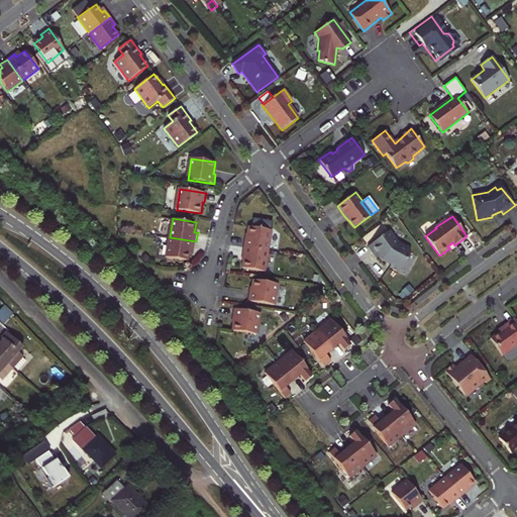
[(243,247),(268,251),(271,230),(250,227),(248,235),(248,239),(244,238),(243,247)]
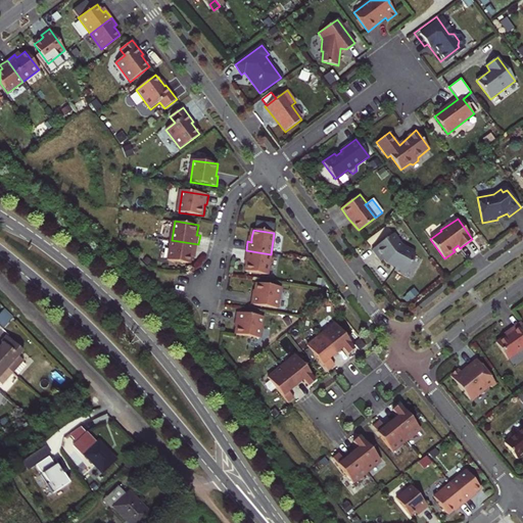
[(393,234),(372,250),(381,262),(383,259),(386,264),(395,268),(393,271),(403,276),(415,255),(414,251),(401,245),(393,234)]
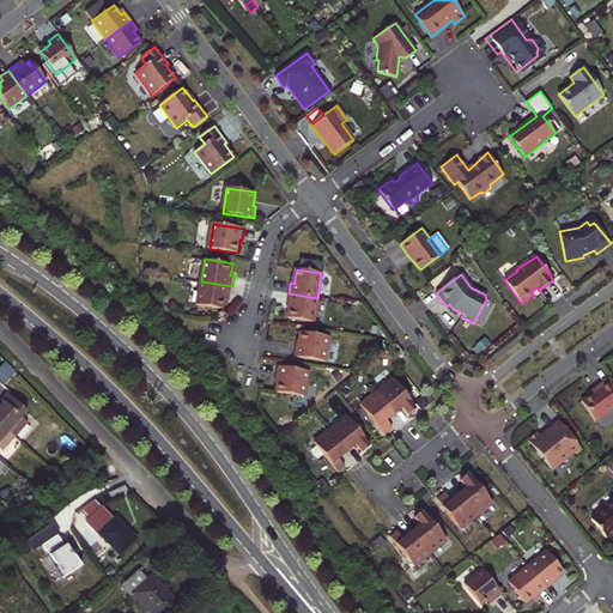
[(231,297),(232,286),(201,281),(198,304),(225,309),(226,301),(226,297),(231,297)]
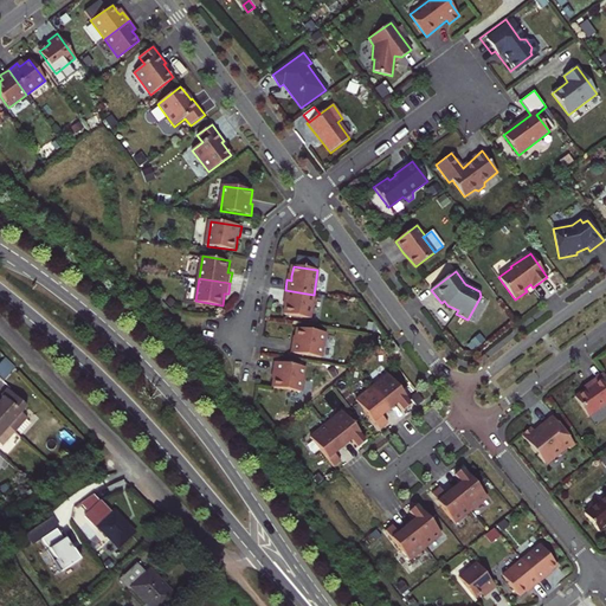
[(310,318),(314,295),(285,290),(283,301),(288,301),(287,305),(285,315),(310,318)]
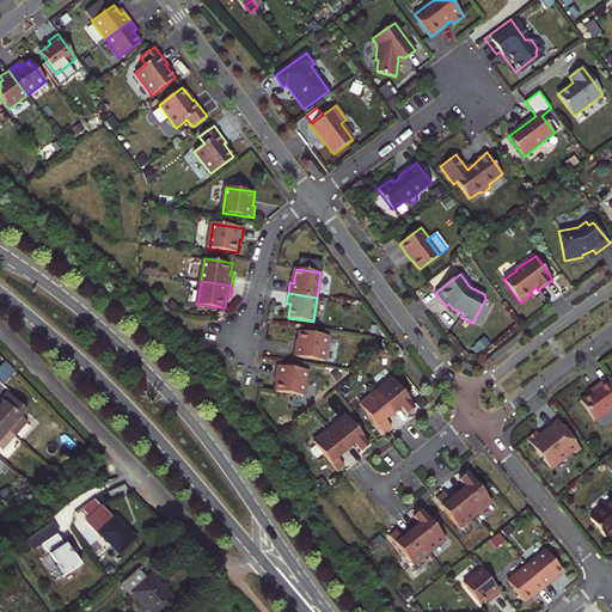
[(295,343),(293,354),(324,359),(328,336),(299,331),(298,340),(298,343),(295,343)]
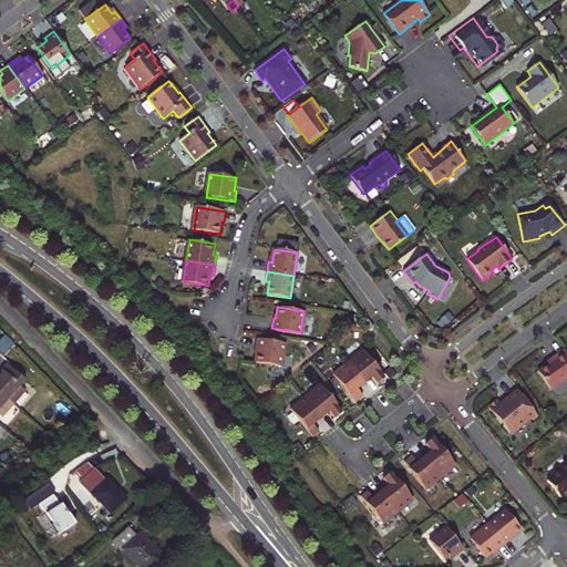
[(362,323),(368,332),(373,328),(367,320),(362,323)]
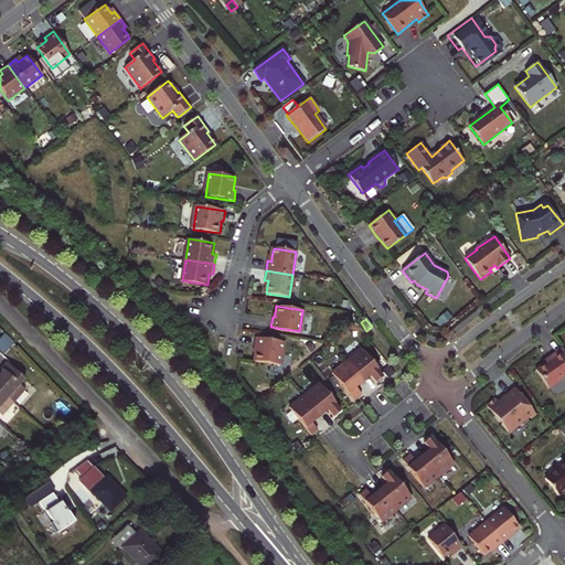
[(7,332),(0,338),(0,350),(3,354),(16,342),(7,332)]
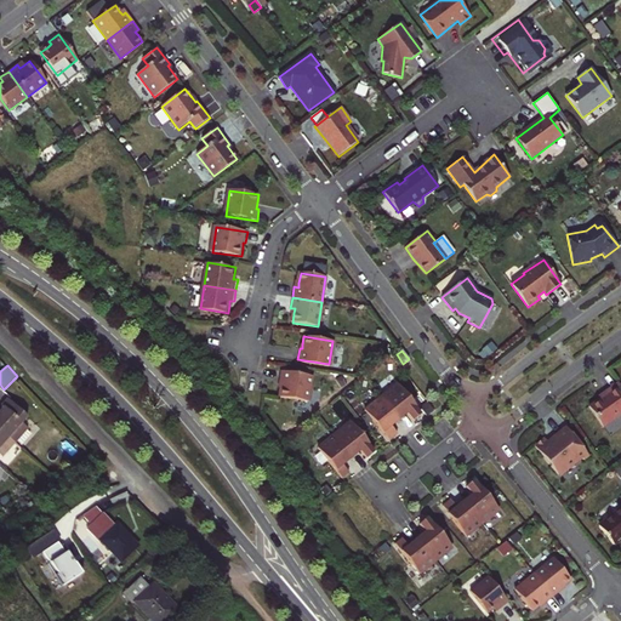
[(312,376),(280,371),(278,382),(280,383),(280,387),(279,397),(307,402),(312,376)]
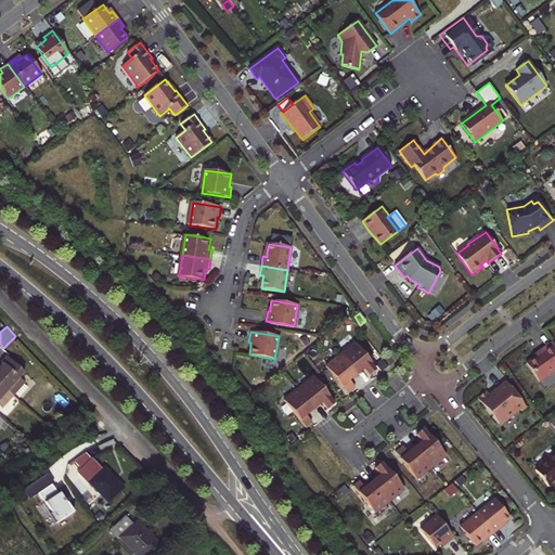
[(356,343),(340,356),(357,375),(363,370),(369,376),(376,371),(356,343)]
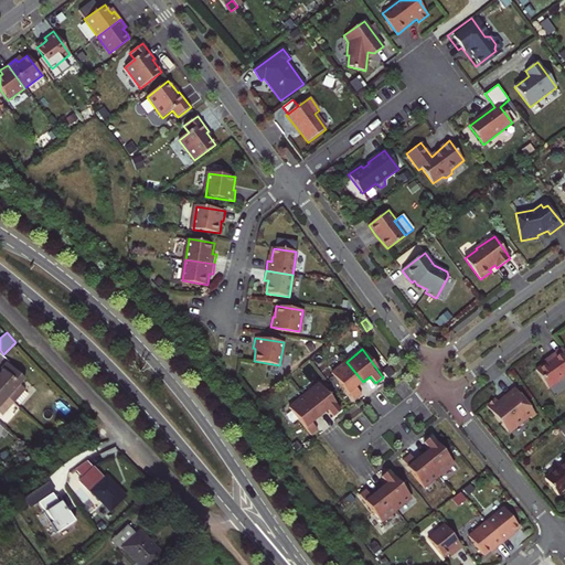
[(564,375),(564,352),(562,349),(548,358),(551,360),(535,370),(547,388),(564,375)]
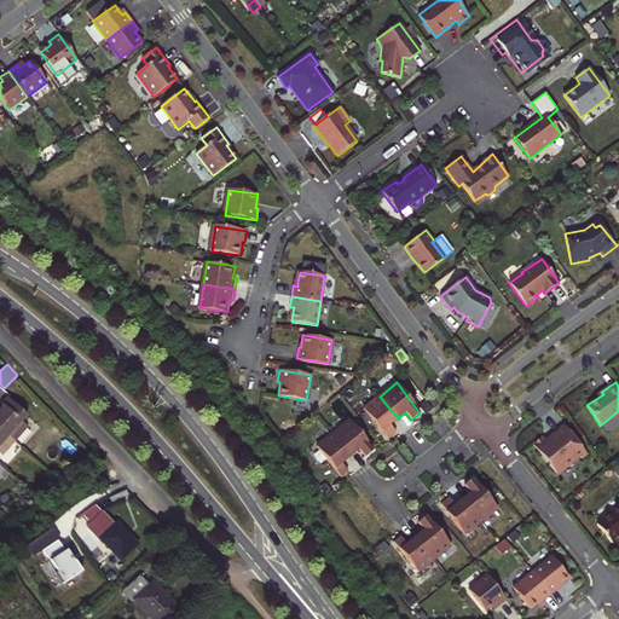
[(389,424),(398,418),(380,397),(363,410),(388,439),(395,433),(389,424)]
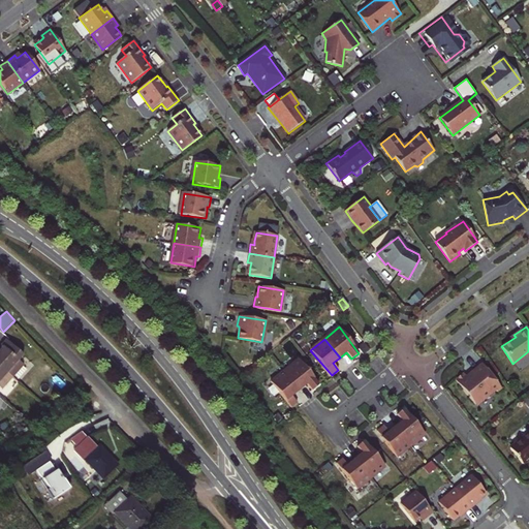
[(7,340),(0,348),(0,366),(13,377),(24,365),(19,361),(24,354),(7,340)]
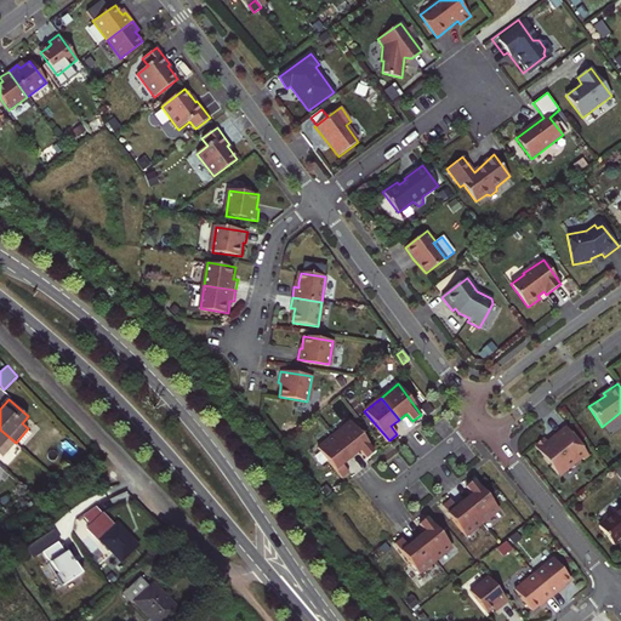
[(351,421),(334,434),(353,457),(360,451),(366,459),(374,453),(351,421)]
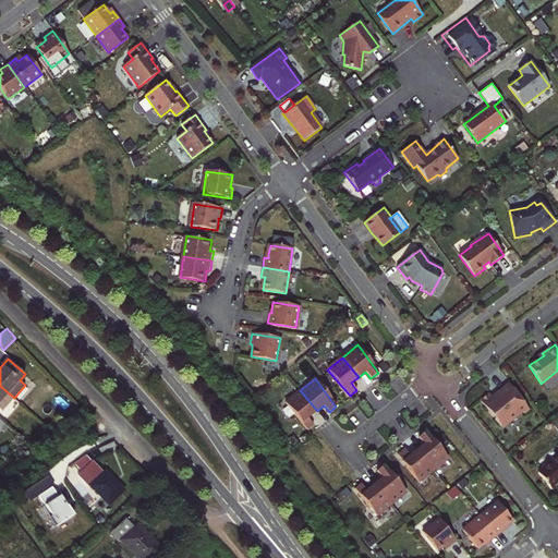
[(481,397),(500,425),(523,410),(528,407),(510,383),(498,391),(500,393),(495,397),(493,396),(489,390),(481,397)]
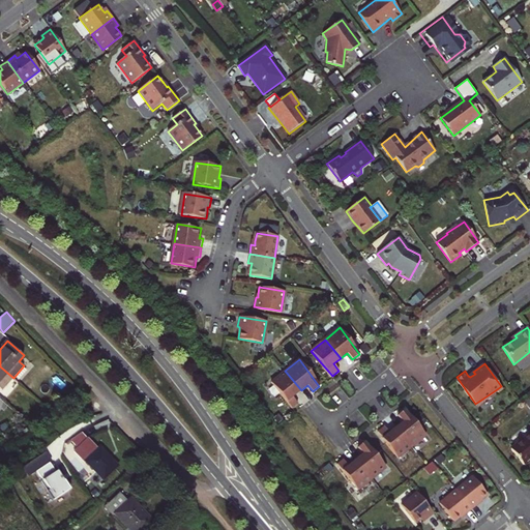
[(0,388),(2,390),(13,378),(0,366),(0,388)]
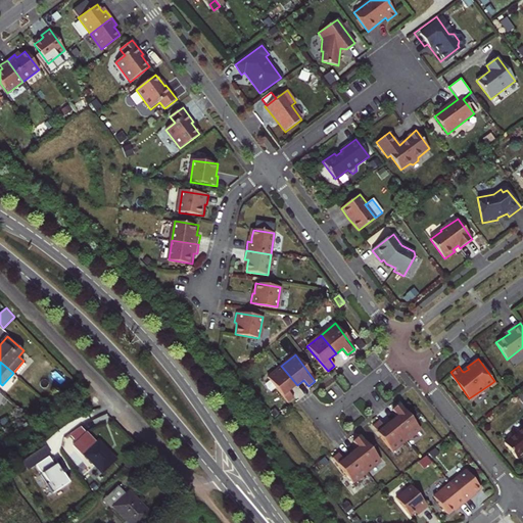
[(268,377),(288,402),(294,397),(289,391),(297,385),(281,366),(268,377)]
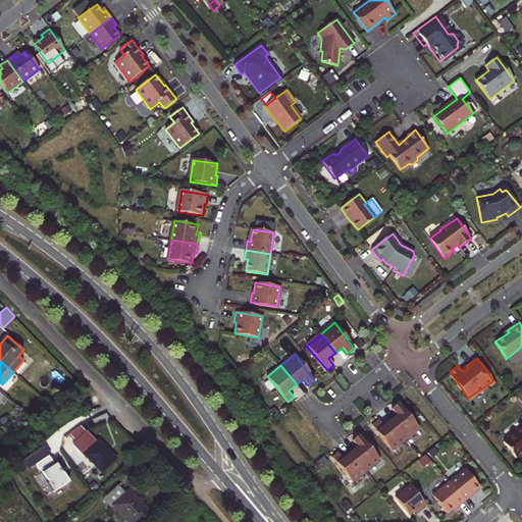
[(397,416),(390,421),(406,440),(419,428),(398,404),(392,410),(397,416)]
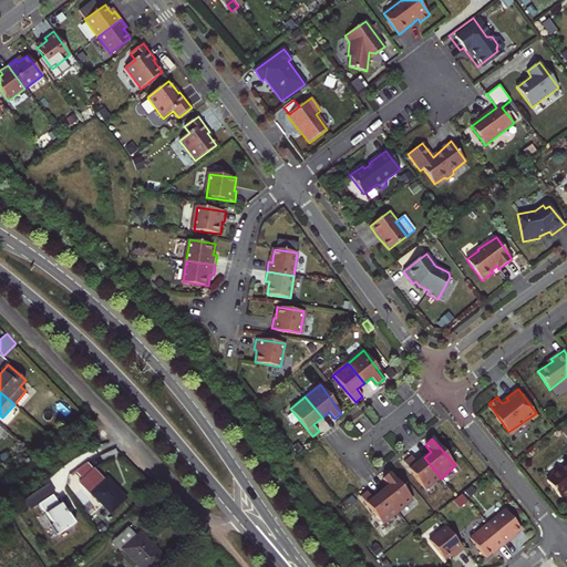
[(59,440),(47,449),(51,454),(63,446),(59,440)]
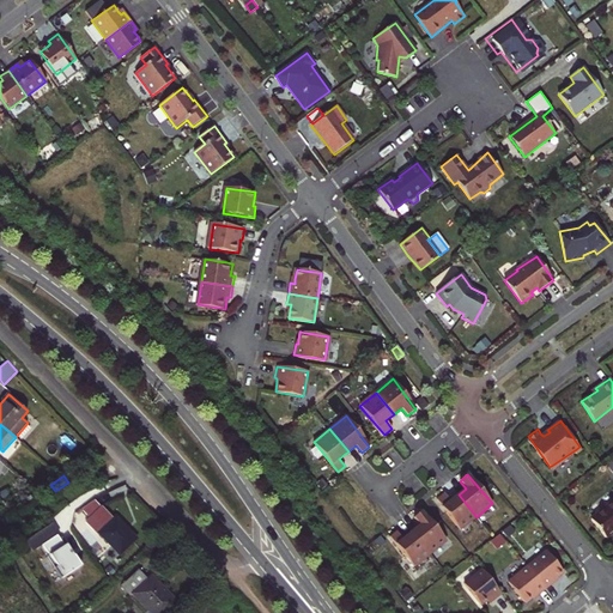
[(0,492),(2,498),(12,495),(8,489),(0,492)]
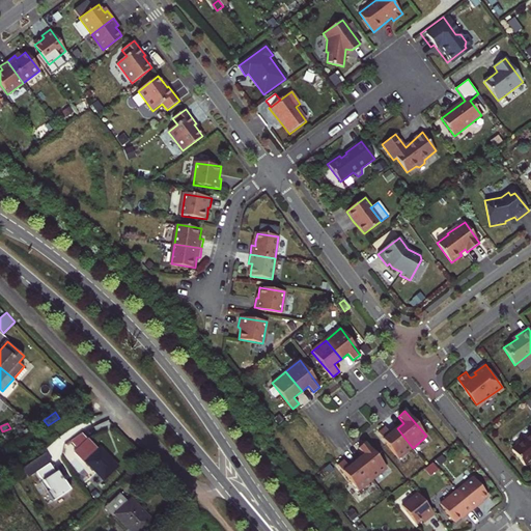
[(398,458),(413,448),(397,428),(390,434),(385,427),(379,432),(398,458)]
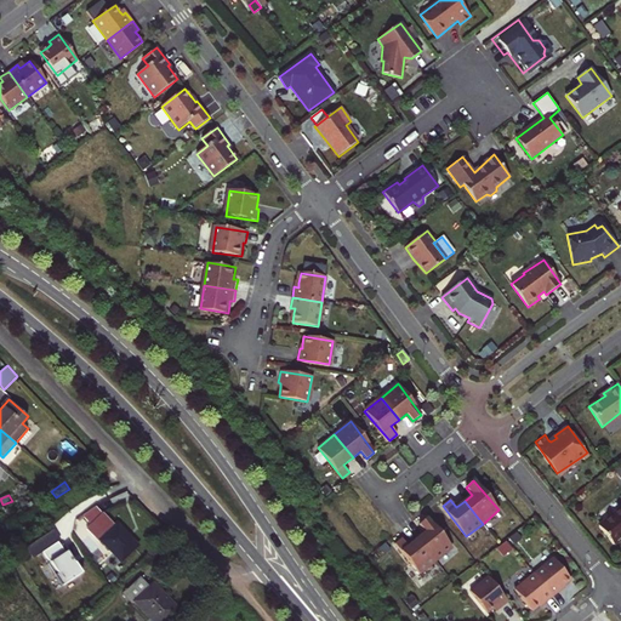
[(620,508),(599,527),(613,545),(620,537),(620,508)]
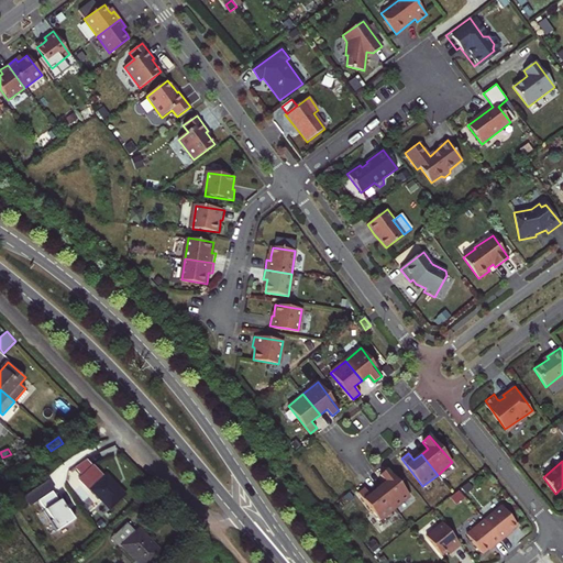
[(81,476),(97,495),(105,503),(110,508),(123,495),(116,485),(94,464),(81,476)]
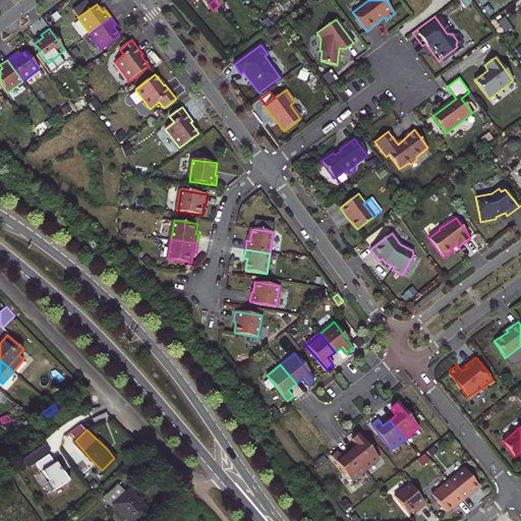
[(357,446),(350,452),(365,470),(380,459),(358,435),(352,440),(357,446)]
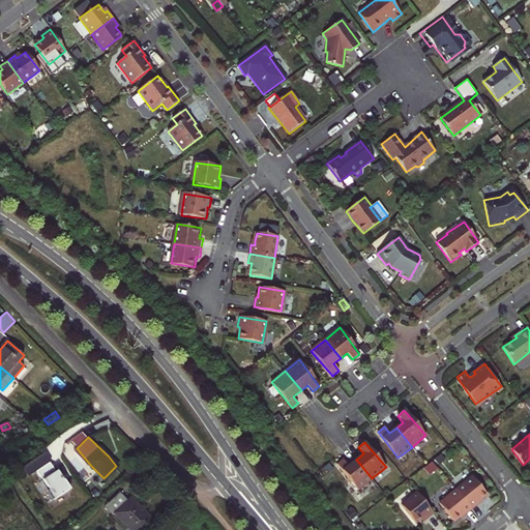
[(358,490),(372,478),(356,460),(348,466),(343,460),(337,465),(358,490)]
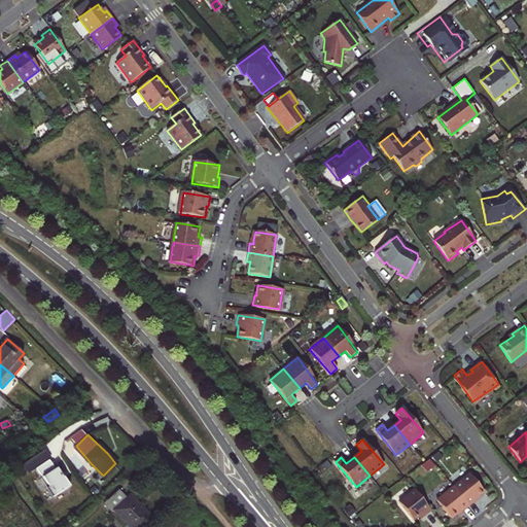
[(49,460),(37,469),(42,478),(40,480),(47,490),(49,488),(56,497),(68,488),(62,480),(65,478),(58,468),(56,469),(49,460)]
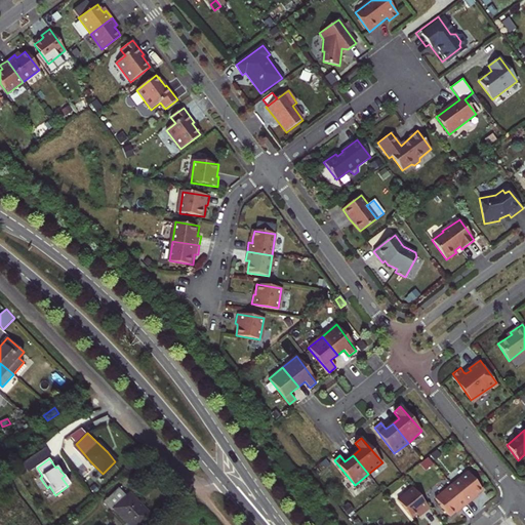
[(97,469),(90,461),(86,466),(93,473),(97,469)]
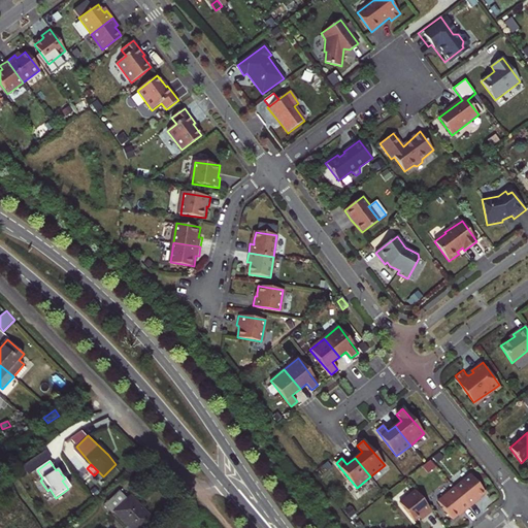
[(470,474),(454,488),(469,507),(476,502),(475,500),(479,497),(485,493),(470,474)]
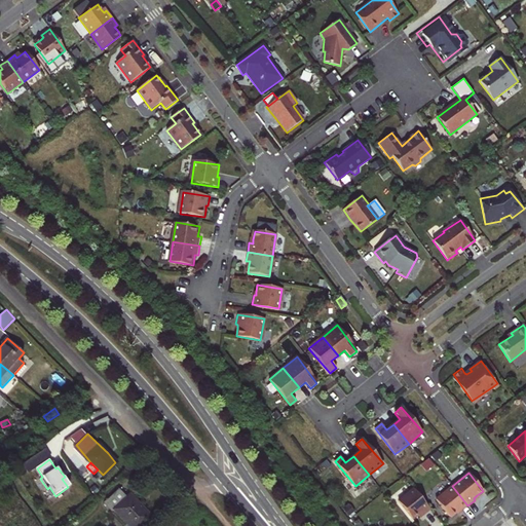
[(467,505),(452,486),(436,499),(450,518),(455,513),(459,510),(460,512),(467,505)]
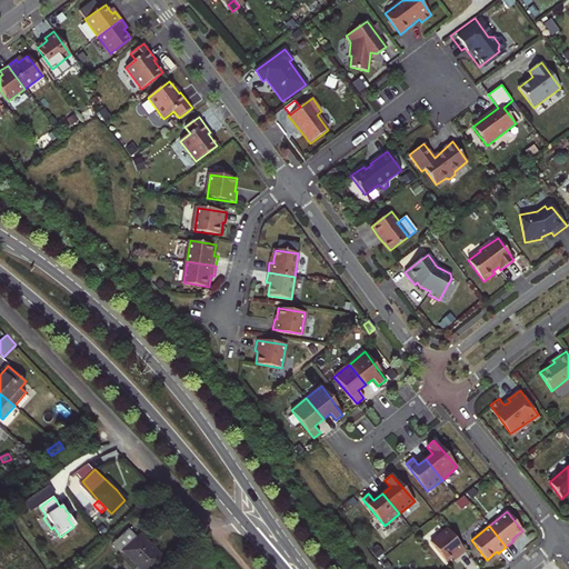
[(129,528),(115,541),(123,551),(140,568),(153,568),(163,560),(152,548),(153,547),(141,535),(138,537),(129,528)]
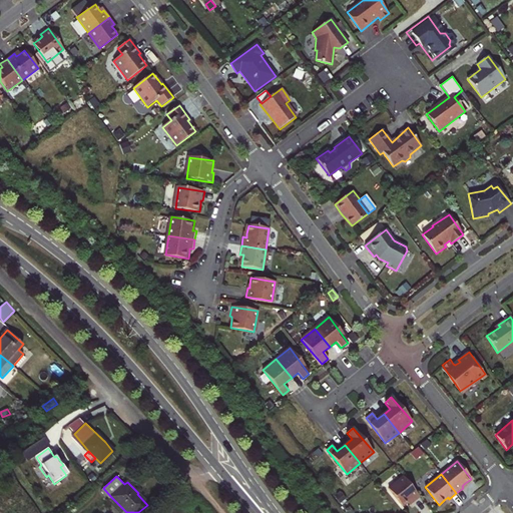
[(412,503),(420,497),(403,476),(388,489),(402,506),(407,502),(410,500),(412,503)]
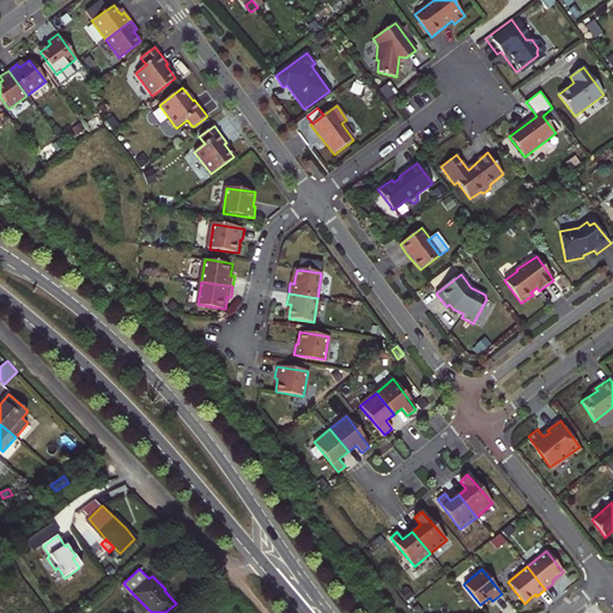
[(133,594),(123,583),(120,586),(129,596),(133,594)]
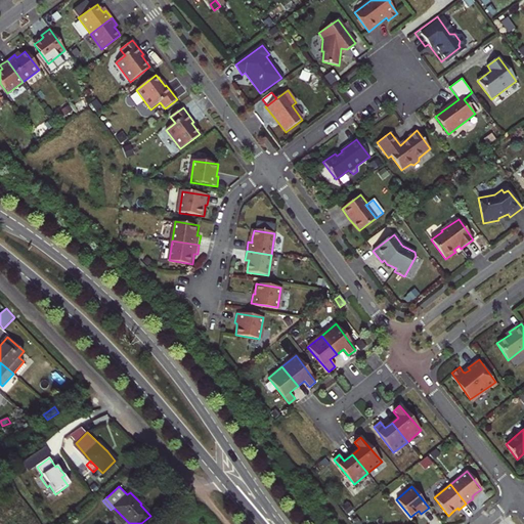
All buildings are outlined.
